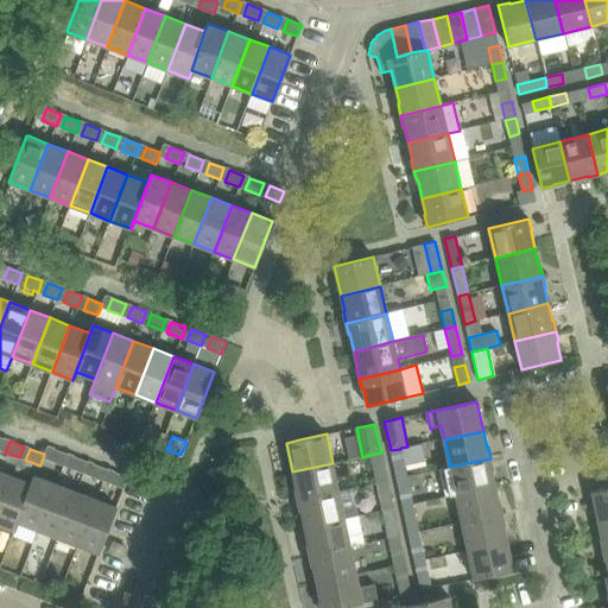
[(63,466),(68,454),(54,449),(49,460),(63,466)]
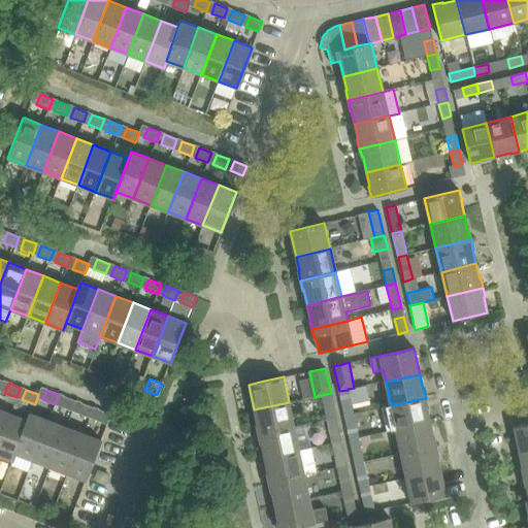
[(353,414),(348,390),(339,391),(344,416),(353,414)]
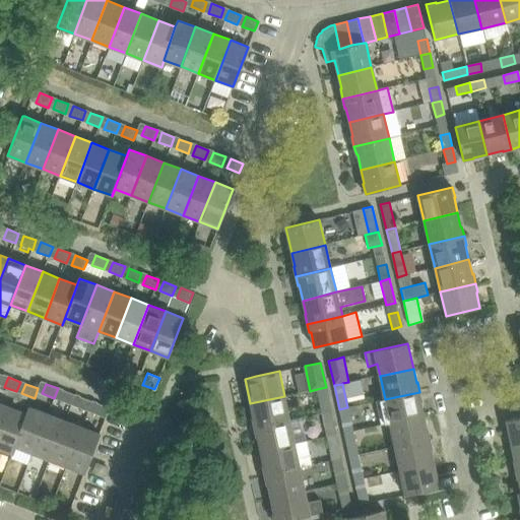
[(317,389),(322,413),(331,411),(326,387),(317,389)]
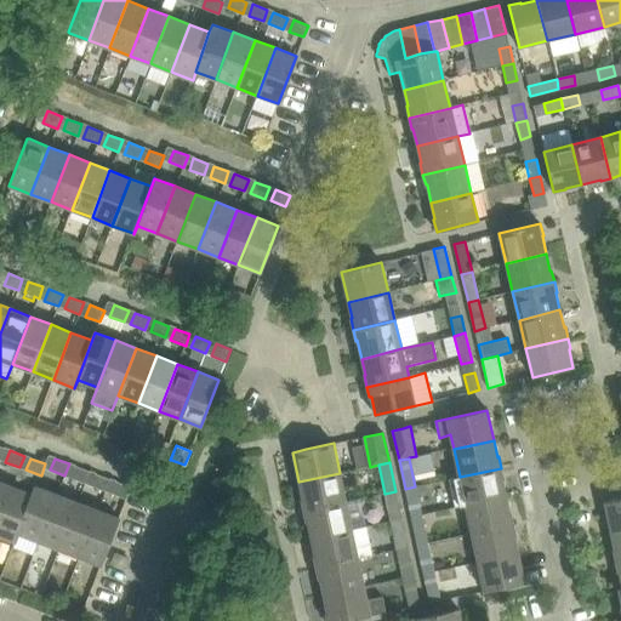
[(90,472),(75,466),(70,478),(85,483),(90,472)]
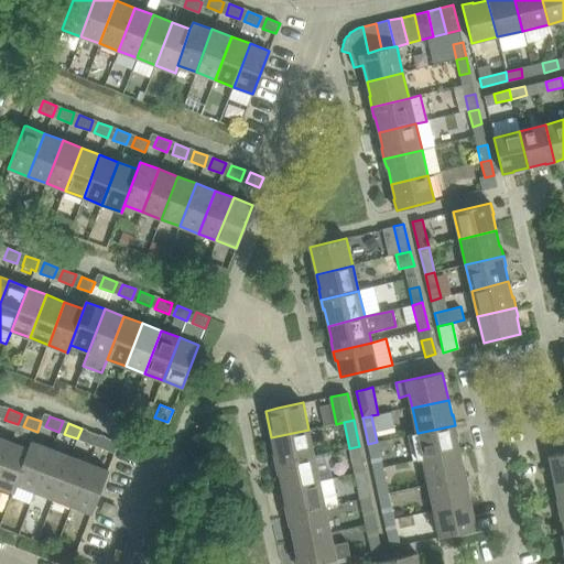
[(418,433),(408,435),(413,461),(423,458),(459,451),(456,435),(457,434),(455,425),(418,433)]
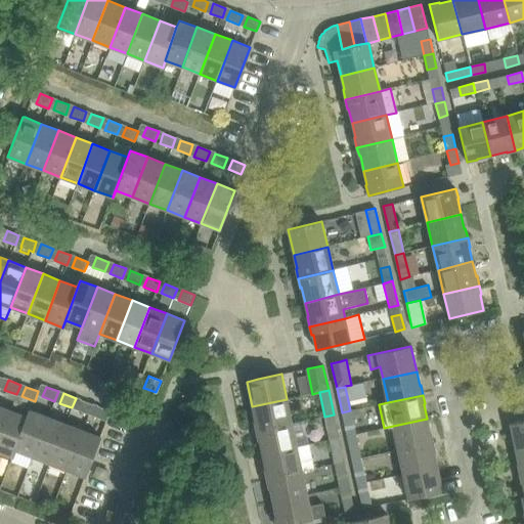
[(256,431),(292,424),(287,399),(252,406),(255,421),(254,422),(256,431)]
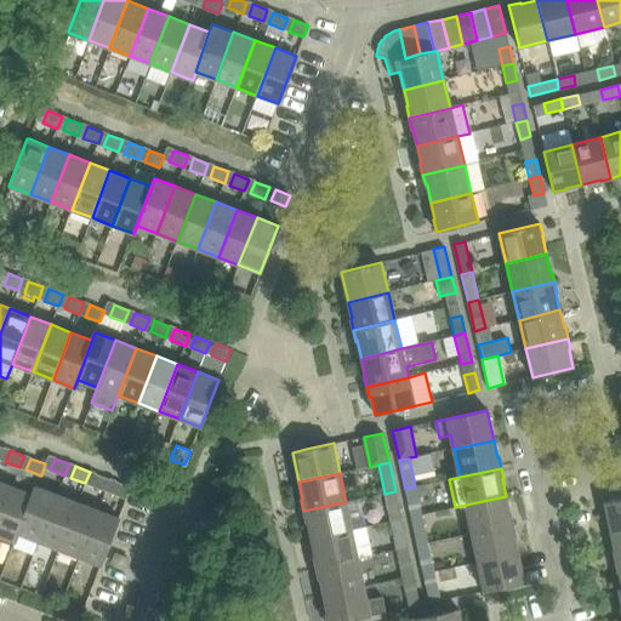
[(110,479),(96,474),(91,485),(106,491),(110,479)]
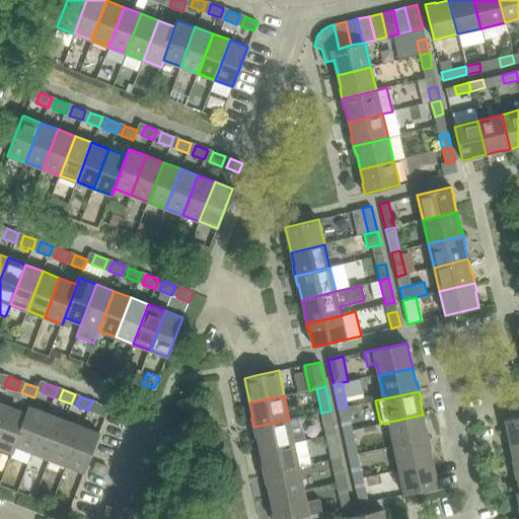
[(0,430),(9,406),(0,401),(0,430)]
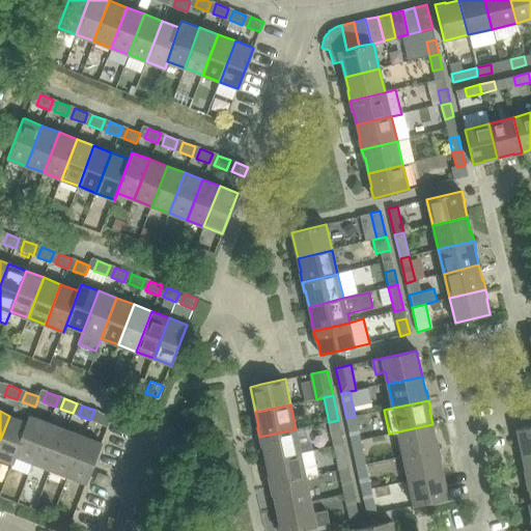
[(111,417),(99,412),(95,422),(108,426),(111,417)]
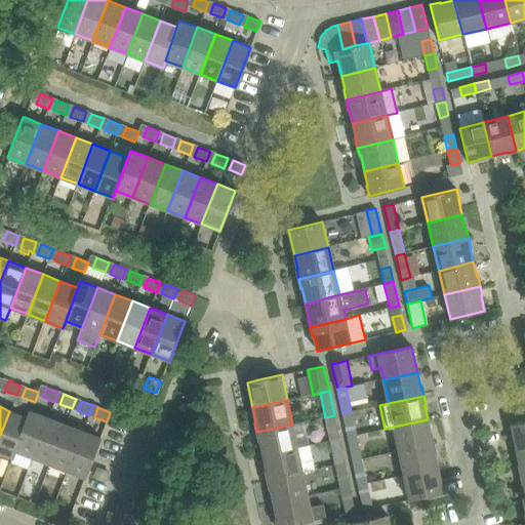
[(27,417),(15,451),(32,457),(47,417),(30,410),(27,417)]
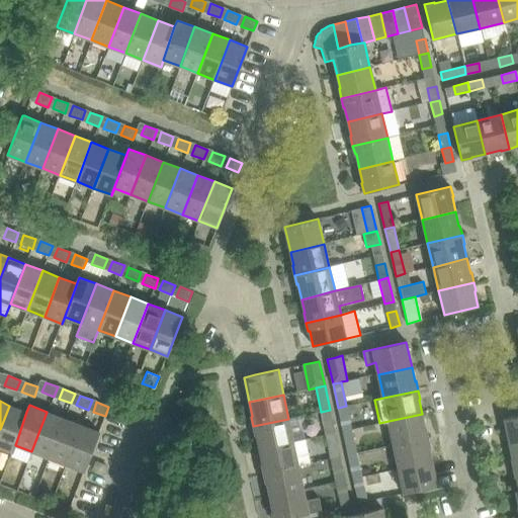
[(9,406),(0,429),(0,446),(13,452),(15,445),(26,412),(9,406)]
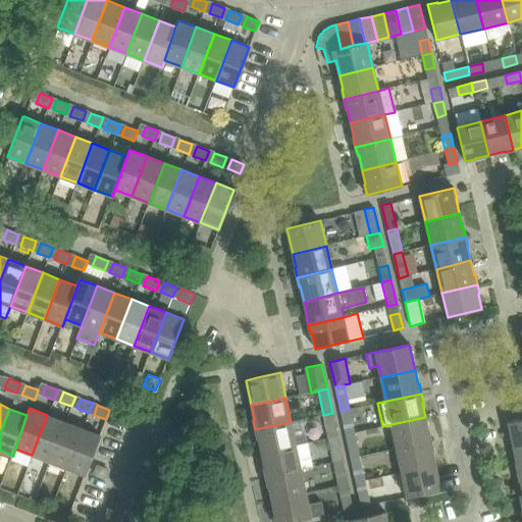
[(354,432),(349,409),(341,411),(346,434),(354,432)]
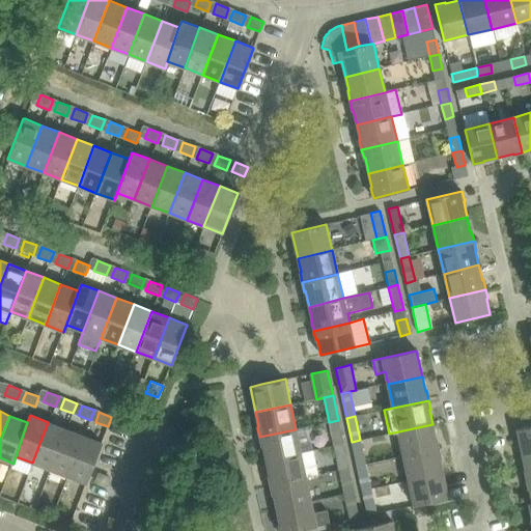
[(334,446),(343,444),(338,420),(329,422),(334,446)]
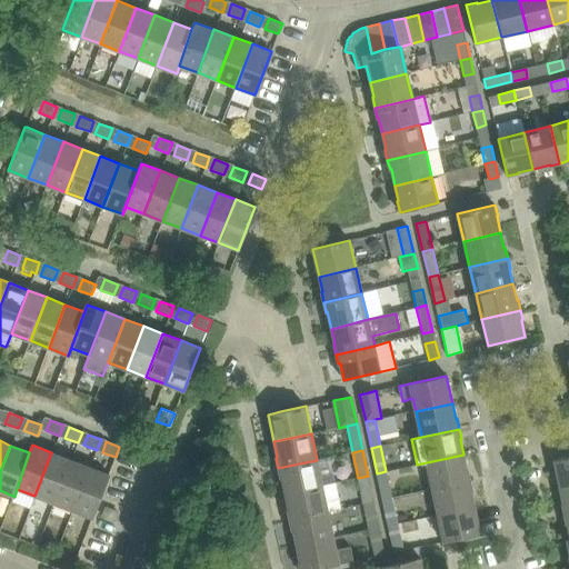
[(51,452),(35,496),(55,503),(70,460),(51,452)]
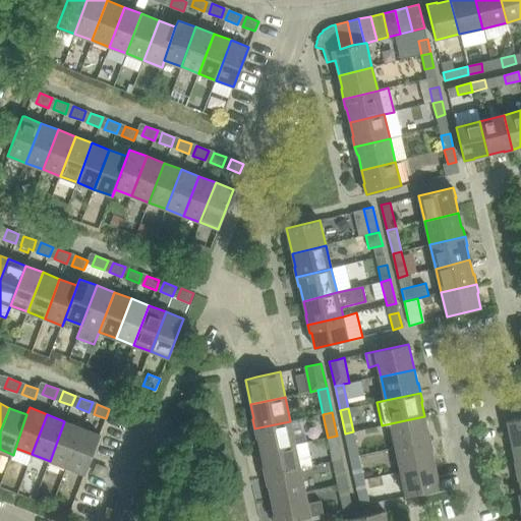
[(427,430),(424,416),(391,423),(396,448),(430,441),(428,430),(427,430)]
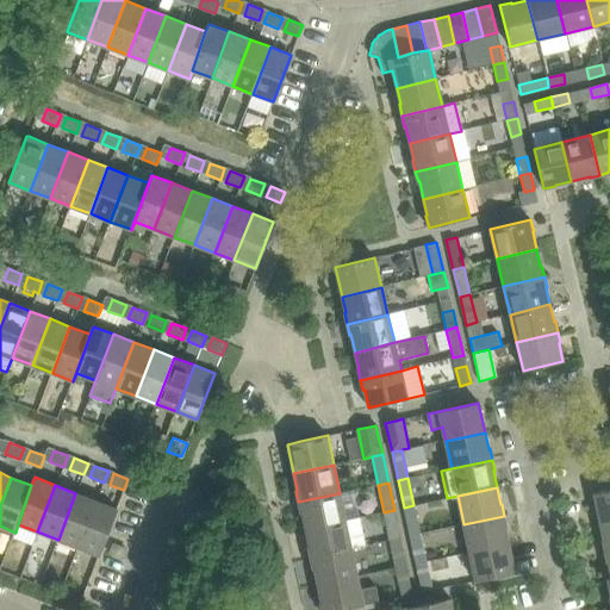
[(609,489),(593,493),(599,522),(609,520),(609,489)]
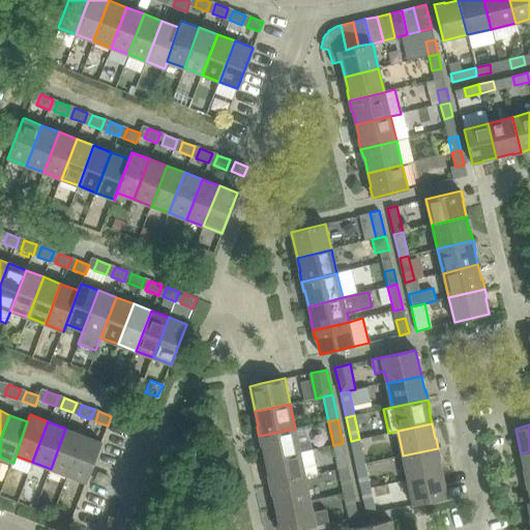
[(65,429),(51,469),(68,475),(84,435),(65,429)]
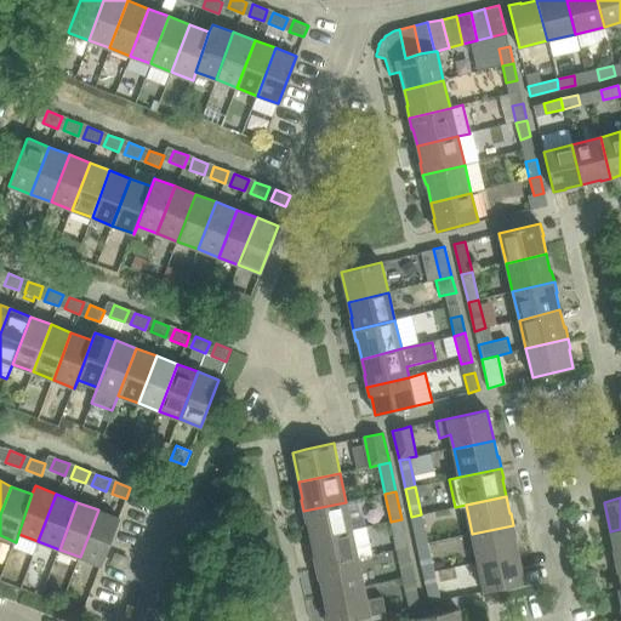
[(307,520),(312,539),(352,530),(346,502),(303,511),(306,522),(307,520)]
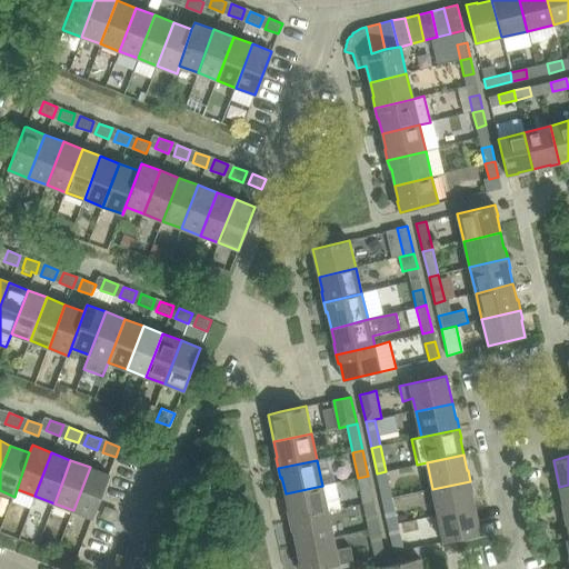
[(90,467),(73,510),(91,518),(92,518),(109,475),(90,467)]
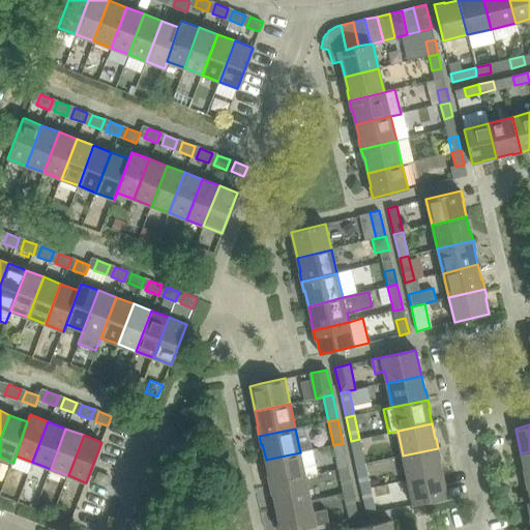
[(365,465),(359,439),(351,441),(356,467),(365,465)]
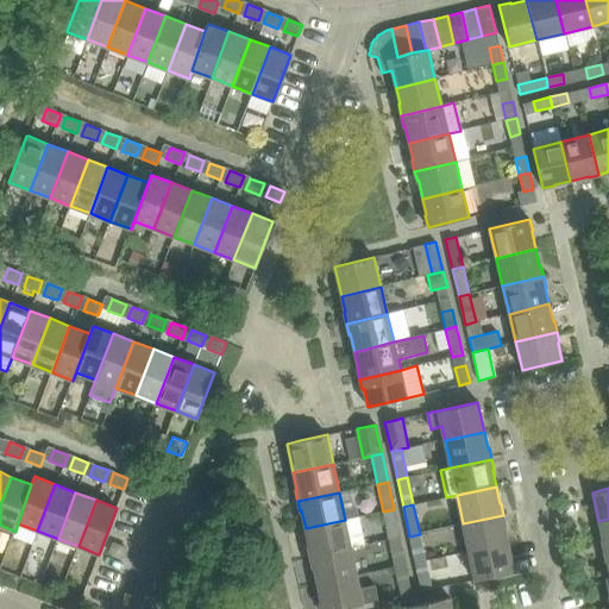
[(383,512),(389,540),(400,538),(394,509),(383,512)]
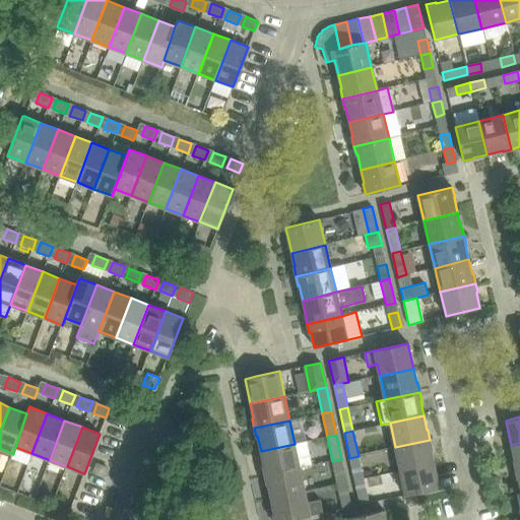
[(395,447),(400,471),(434,464),(431,448),(432,448),(430,440),(395,447)]
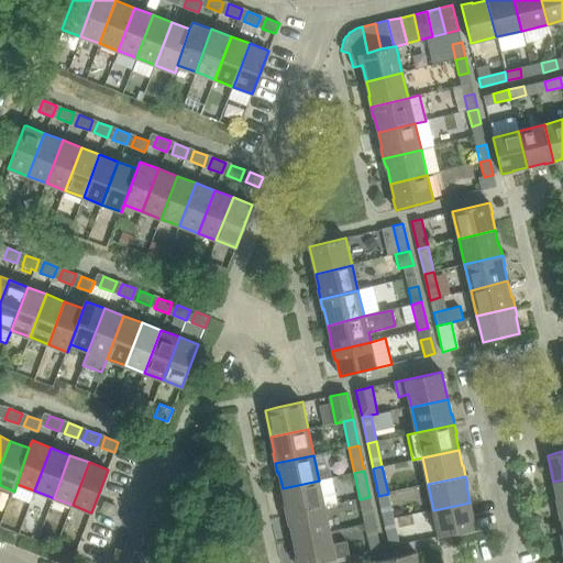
[(319,481),(283,488),(286,504),(284,504),(287,515),(326,507),(335,505),(330,477),(319,481)]
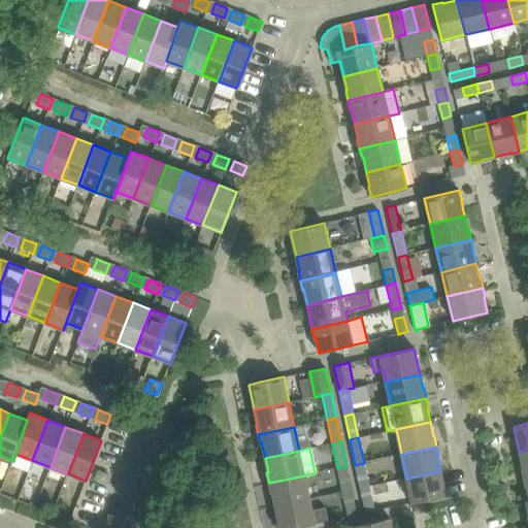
[(523,476),(527,474),(527,450),(519,452),(522,466),(521,467),(523,476)]
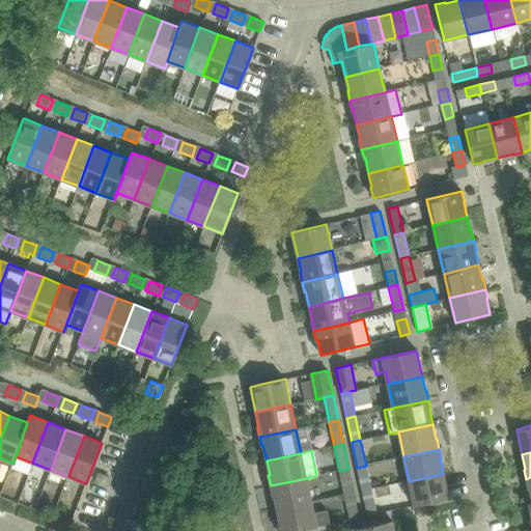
[(366,466),(357,468),(362,492),(371,490),(366,466)]
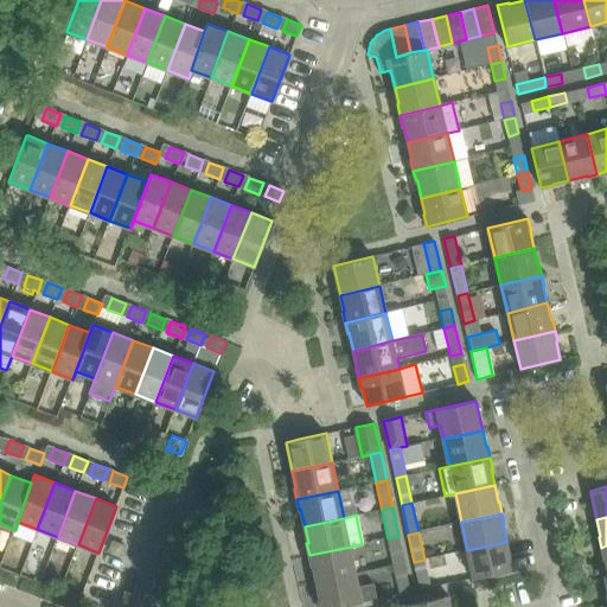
[(394,566),(404,563),(398,536),(388,538),(394,566)]
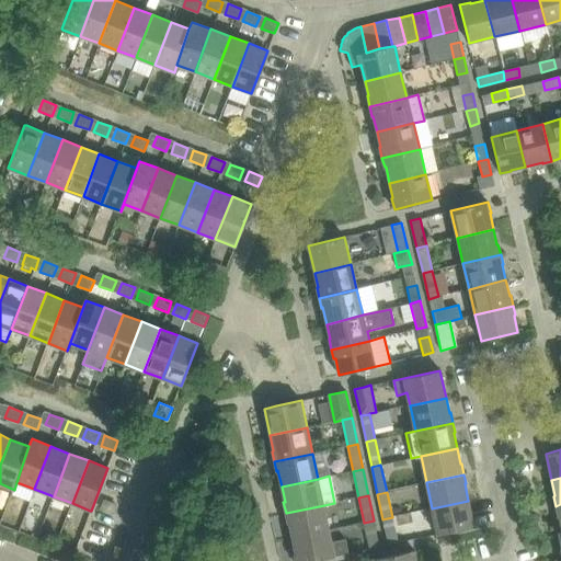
[(104,501),(101,508),(114,513),(116,505),(104,501)]
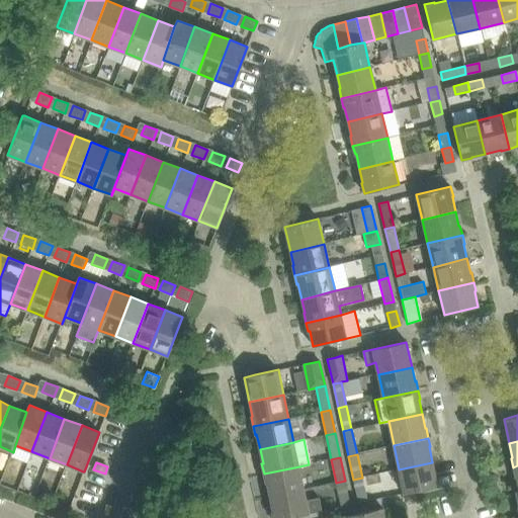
[(437,486),(432,462),(399,469),(404,493),(437,486)]
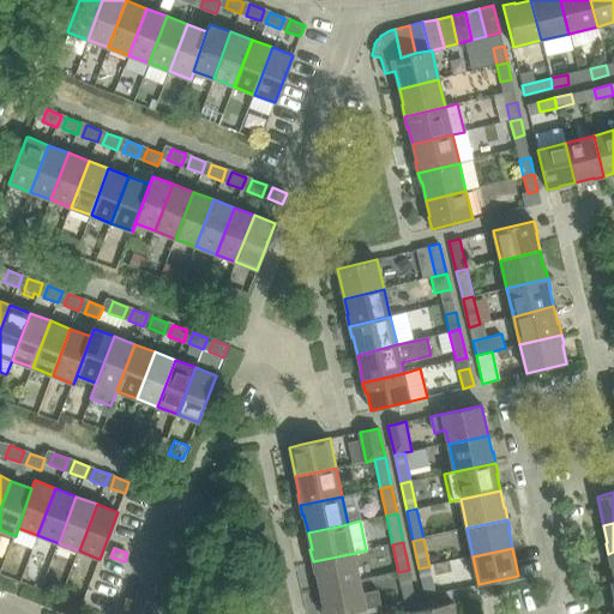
[(317,571),(320,590),(361,581),(355,553),(313,561),(314,572),(317,571)]
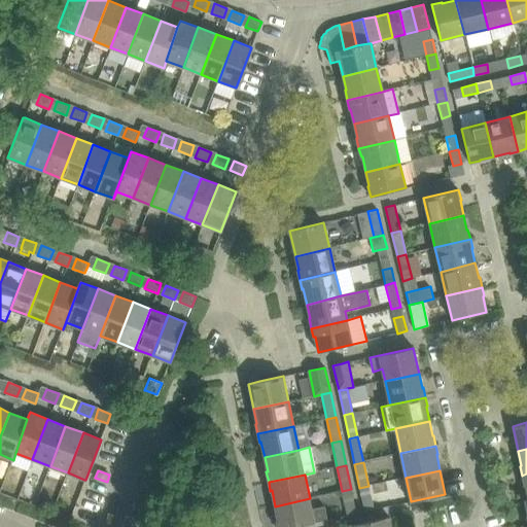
[(374,510),(369,486),(359,488),(364,512),(374,510)]
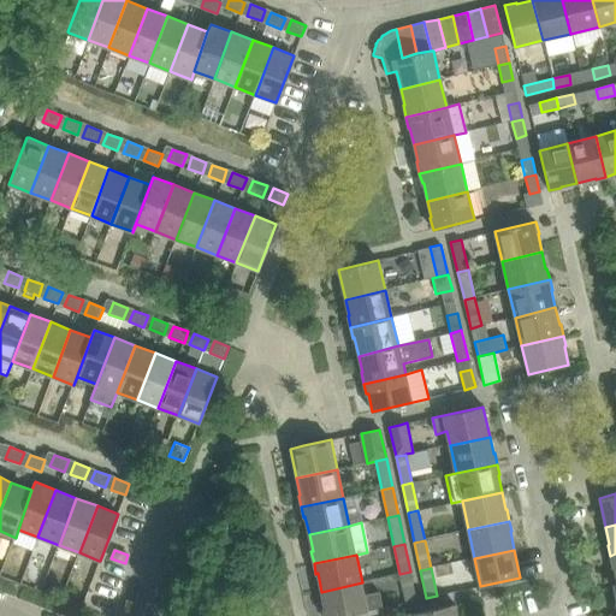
[(416,600),(410,572),(400,574),(406,603),(416,600)]
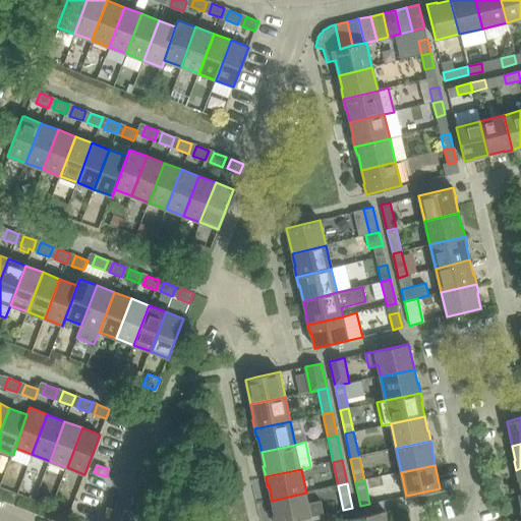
[(290,520),(320,515),(316,502),(308,503),(306,493),(272,501),(275,514),(274,514),(275,520),(290,520)]
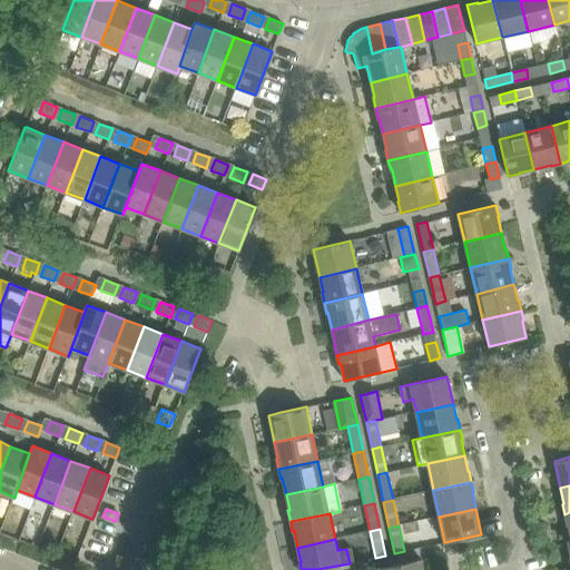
[(382,568),(382,569),(422,569),(423,569),(421,559),(382,568)]
